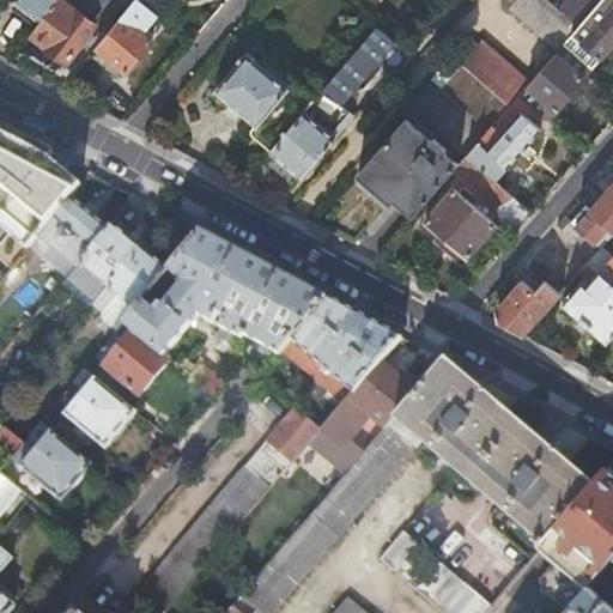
[(41,19),(55,0),(18,0),(17,1),(41,19)]
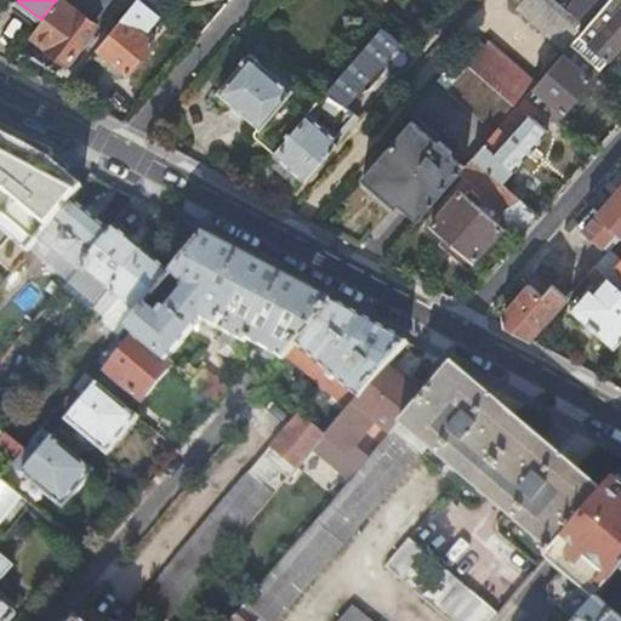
[(56,0),(41,20),(30,35),(68,63),(96,24),(62,0),(56,0)]
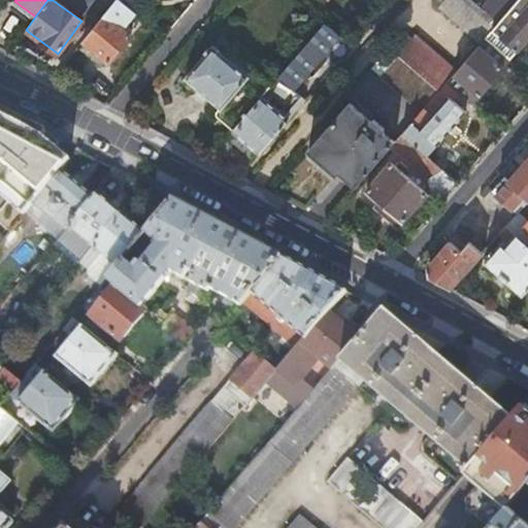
[(124,28),(136,12),(122,0),(114,0),(83,40),(108,62),(131,34),(124,28)]
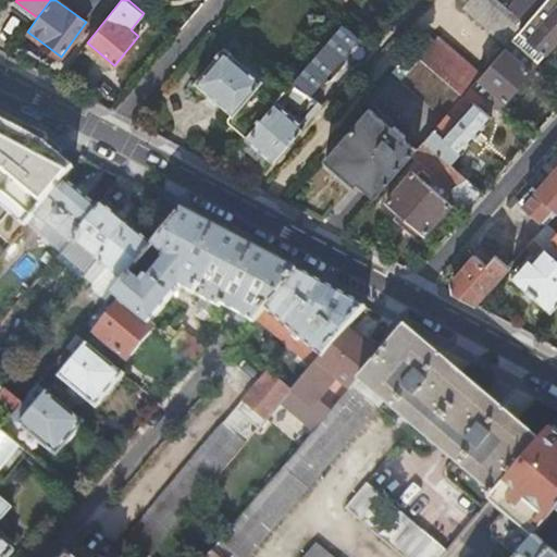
[(498,0),(461,0),(465,4),(462,7),(506,45),(508,41),(511,39),(525,23),(508,8),(498,0)]
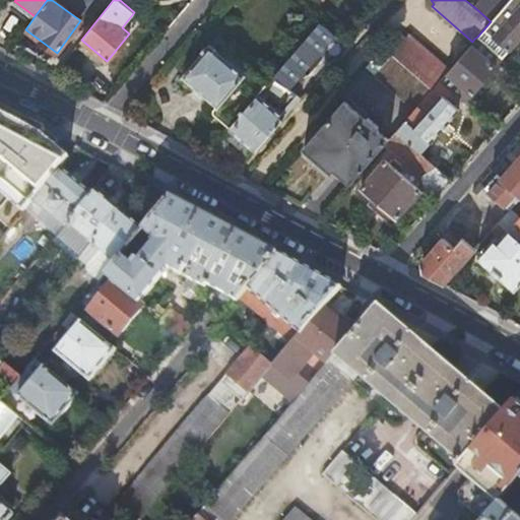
[(479,0),(474,7),(491,21),(508,0),(479,0)]
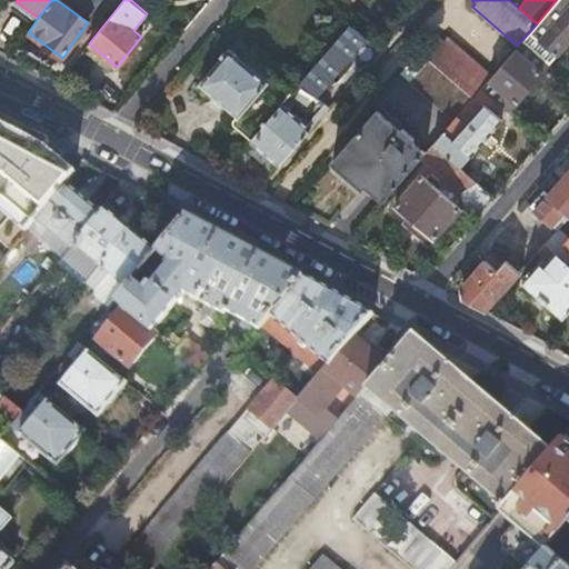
[(568,0),(556,0),(537,23),(522,40),(550,63),(568,41),(568,0)]
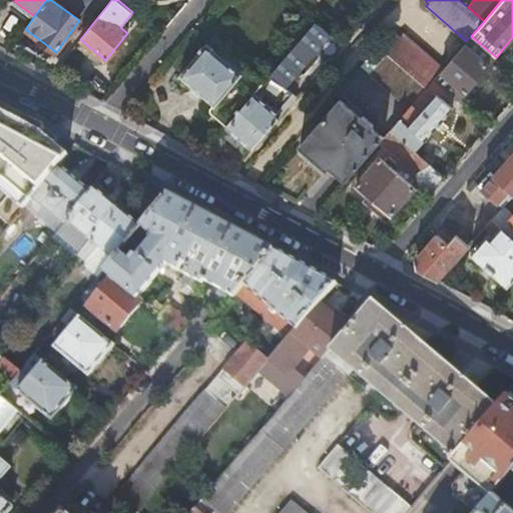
[(329,35),(341,45),(353,31),(333,14),(324,25),(327,28),(325,31),(329,35)]
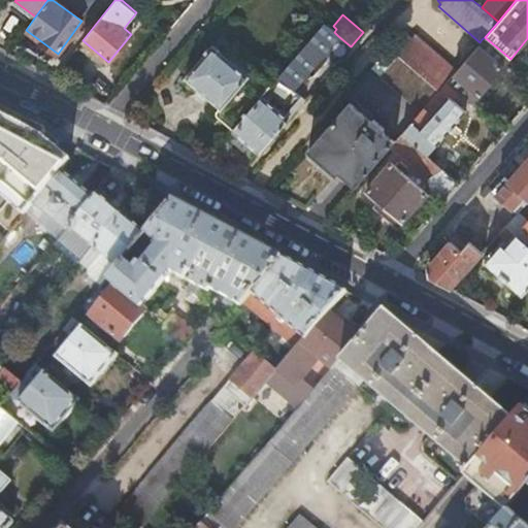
[(277,75),(293,88),(303,76),(305,78),(314,73),(327,57),(330,50),(328,47),(338,36),(334,32),(323,23),(277,75)]
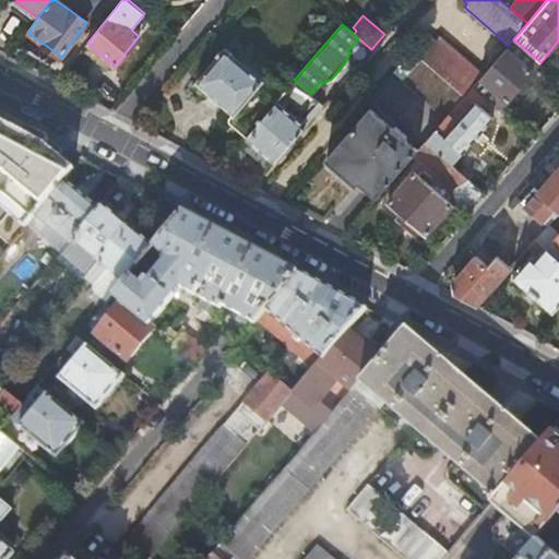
[(425,33),(411,49),(420,59),(463,96),(473,85),(479,78),(483,74),(439,35),(433,40),(425,33)]
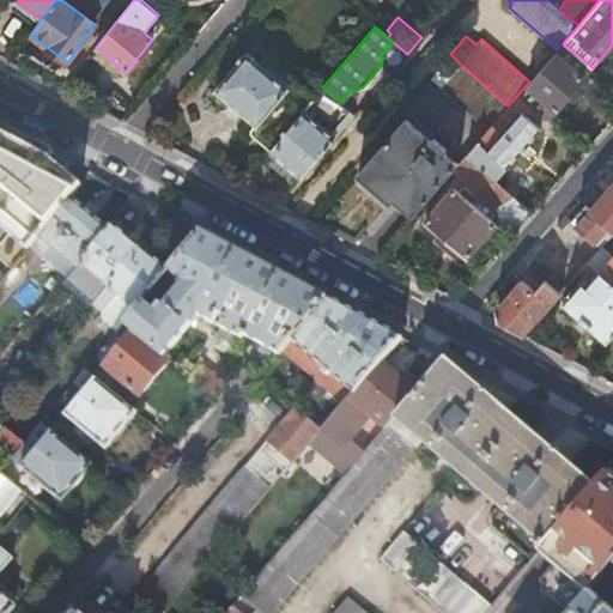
[(557,49),(529,82),(526,85),(554,111),(583,78),(560,58),(565,52),(559,46),(557,49)]
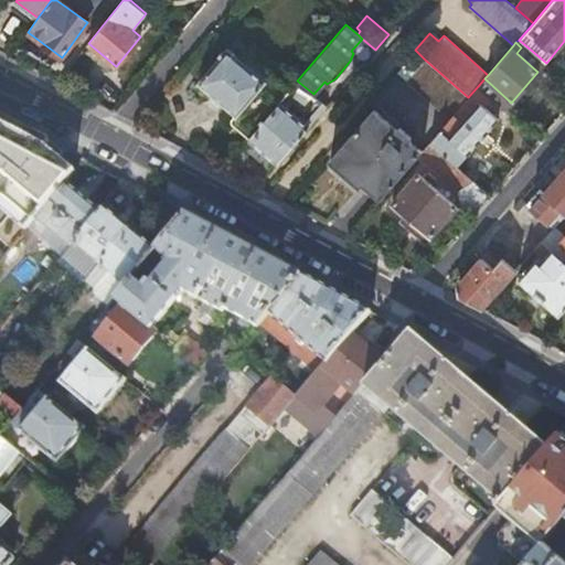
[(247,139),(279,102),(287,93),(253,63),(248,68),(226,50),(198,83),(234,115),(231,119),(231,124),(247,139)]
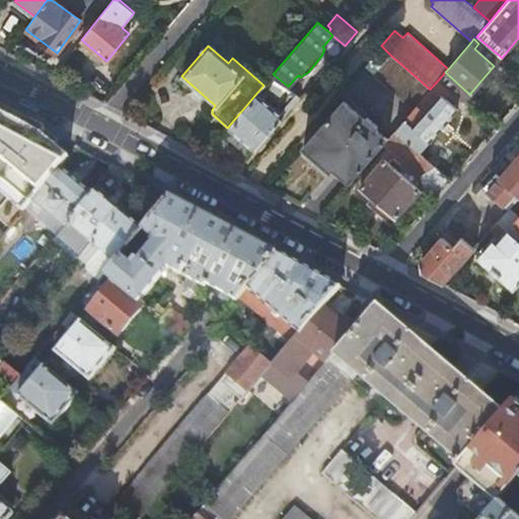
[(430,89),(390,55),(374,74),(414,108),(420,101),(430,89)]
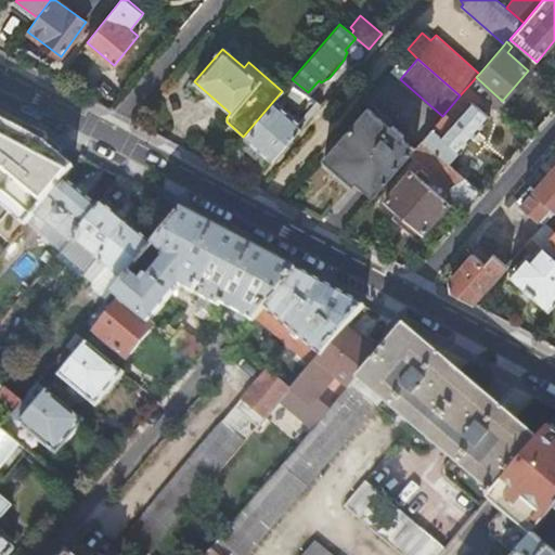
[(442,116),(421,140),(448,163),(489,116),(465,97),(452,111),(449,108),(442,116)]
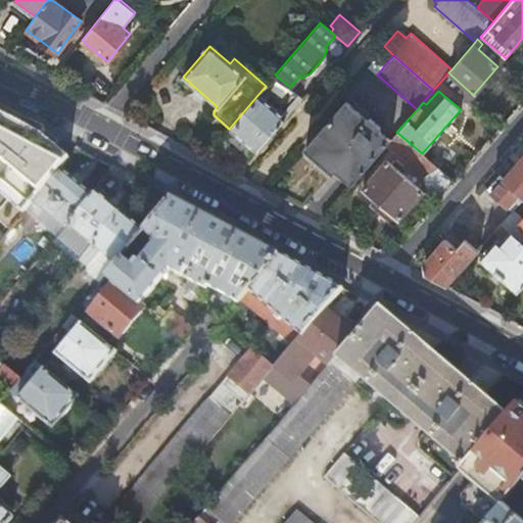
[(229,129),(229,130),(255,151),(285,117),(258,94),(229,129)]
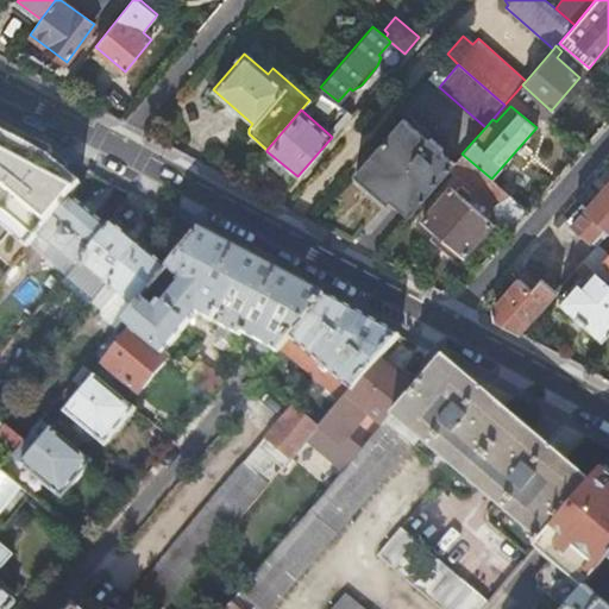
[(395,193),(414,209),(450,168),(454,163),(440,150),(441,148),(428,138),(427,139),(402,119),(355,173),(369,186),(374,182),(390,196),(395,193)]
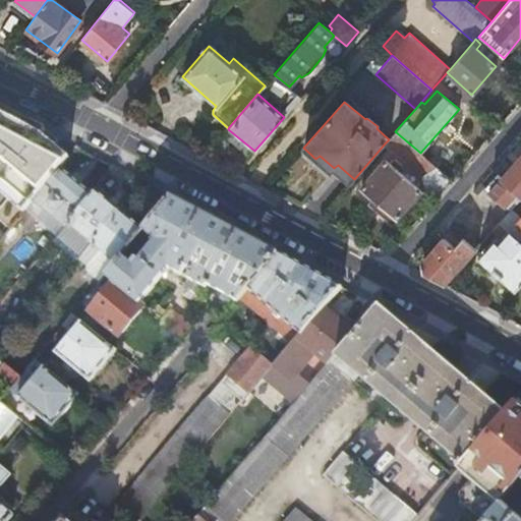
[(26,210),(62,167),(71,156),(43,133),(46,128),(0,104),(0,192),(23,213),(26,210)]
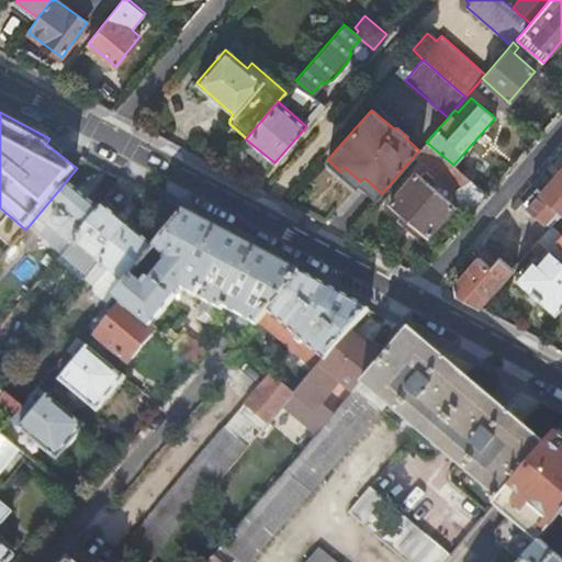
[(419,150),(415,155),(454,190),(471,180),(453,165),(426,142),(419,150)]
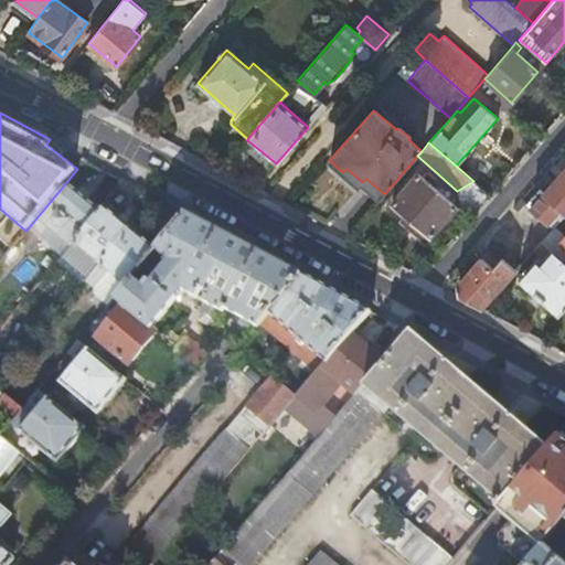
[(564,216),(564,170),(546,192),(541,188),(528,203),(551,222),(553,219),(558,224),(564,216)]
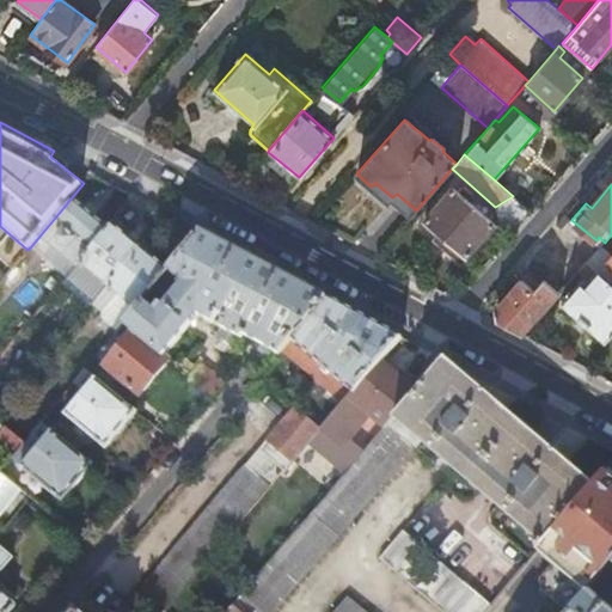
[(451,190),(423,221),(466,257),(493,226),(451,190)]
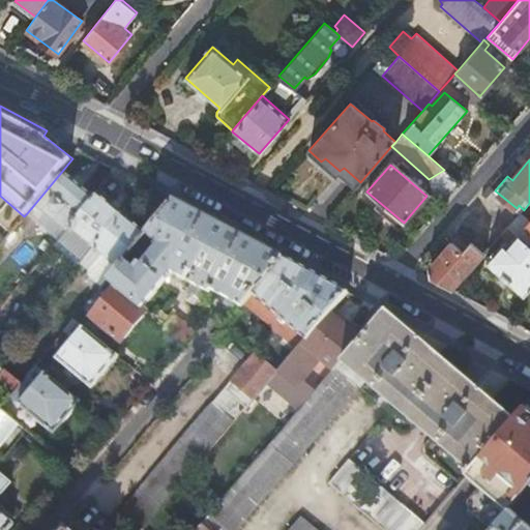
[(95,197),(63,170),(27,213),(59,240),(95,197)]
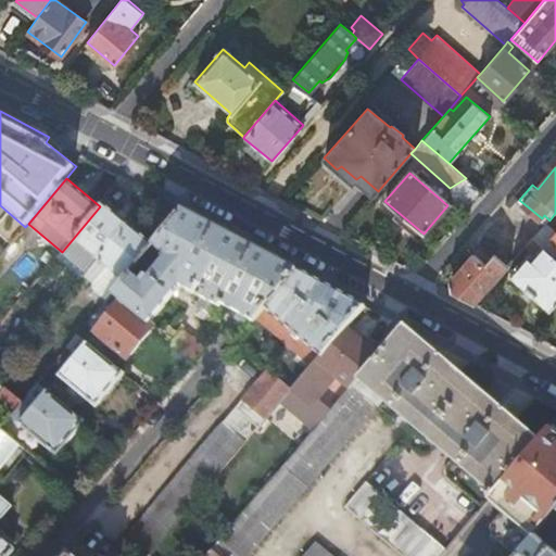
[(462,216),(482,192),(466,178),(450,188),(462,216)]
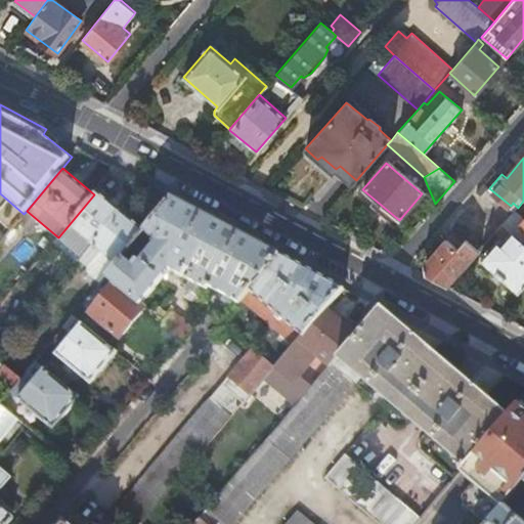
[(96,191),(94,194),(58,237),(54,243),(78,262),(79,260),(89,249),(120,211),(96,191)]
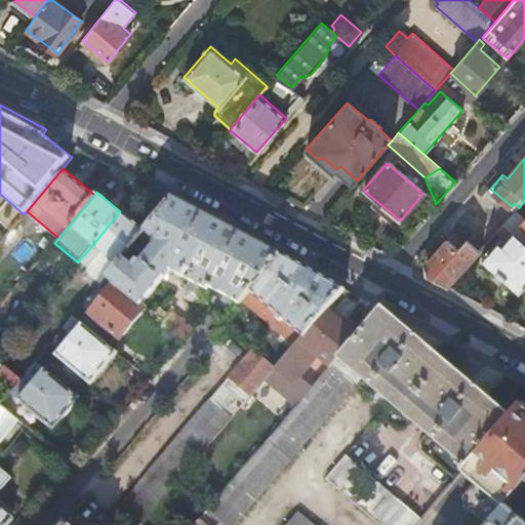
[(250,291),(281,254),(172,197),(144,231),(116,265),(106,276),(139,305),(169,271),(183,278),(188,270),(190,272),(194,273),(189,281),(192,282),(205,288),(207,290),(209,287),(240,304),(250,291)]
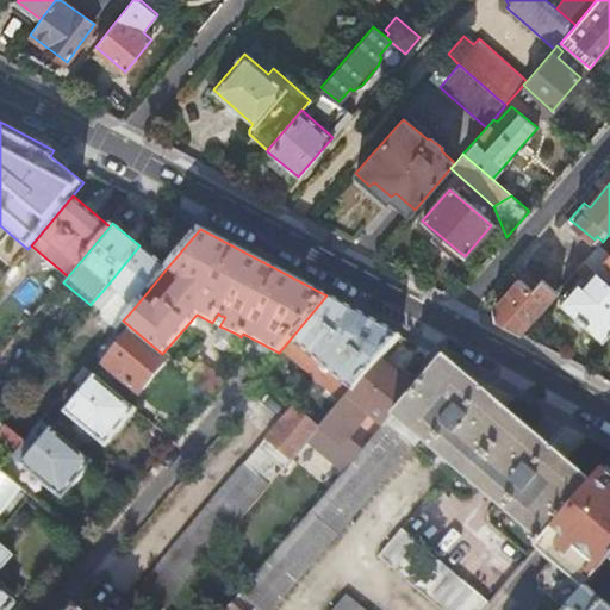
[(155,249),(144,241),(139,246),(104,290),(113,298),(103,312),(103,319),(116,330),(123,321),(135,307),(167,268),(151,255),(155,249)]
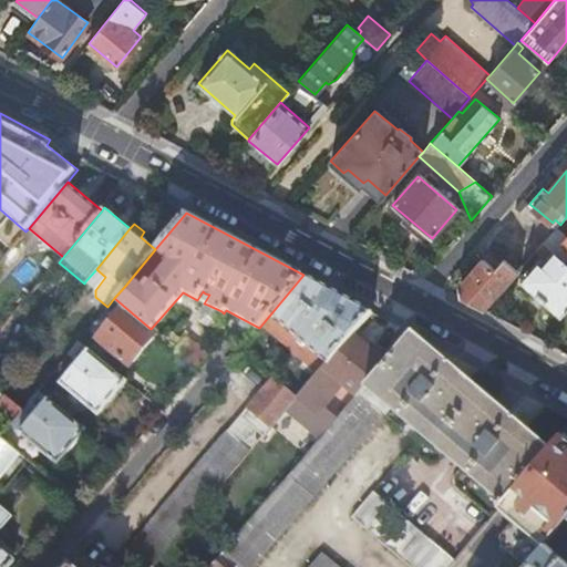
[(546,241),(566,260),(566,235),(558,228),(546,241)]
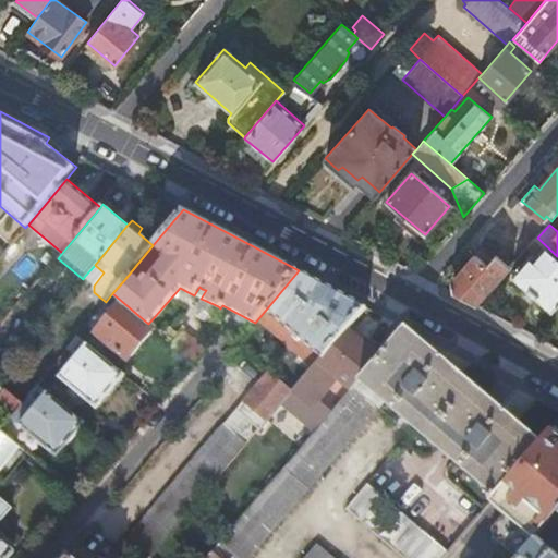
[(553,312),(557,305),(557,256),(537,238),(532,244),(529,247),(538,256),(535,259),(532,256),(513,277),(553,312)]
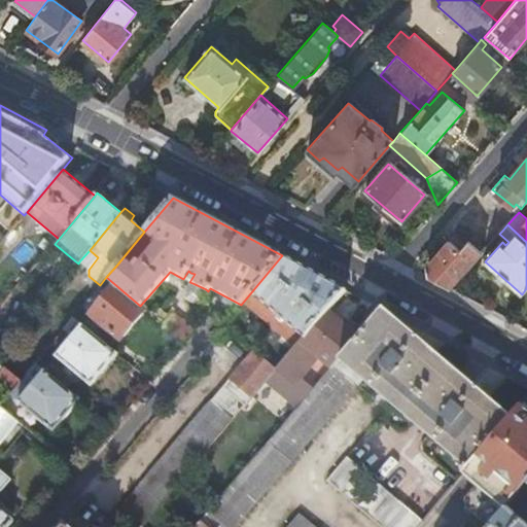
[(431,278),(451,288),(483,253),(469,241),(461,250),(449,241),(429,264),(431,278)]
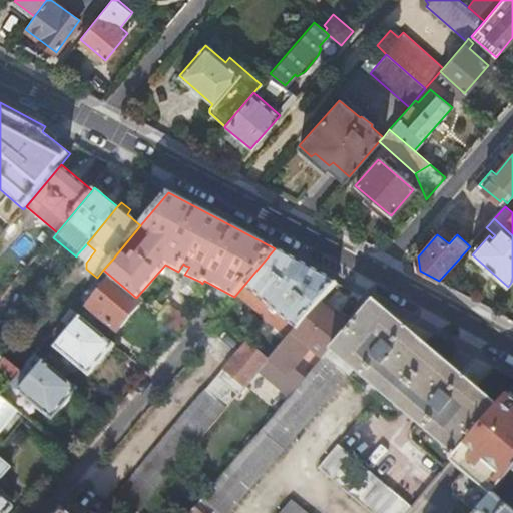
[(95,250),(87,243),(77,254),(86,263),(95,250)]
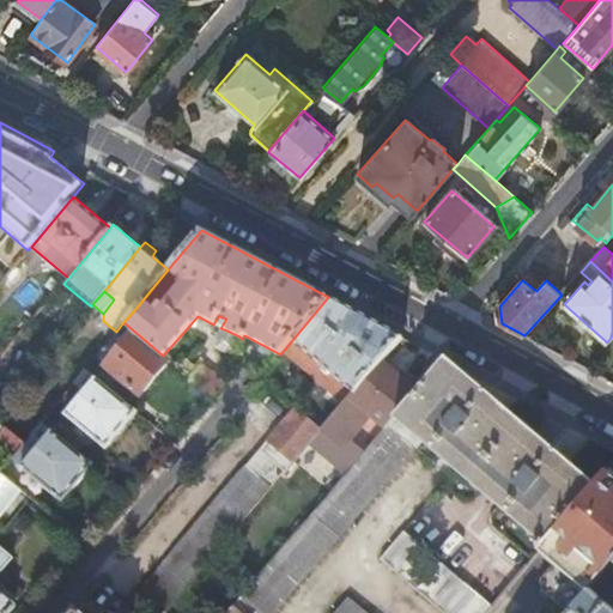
[(383,362),(405,338),(328,297),(292,340),(325,369),(322,371),(327,376),(331,372),(354,394),(383,362)]
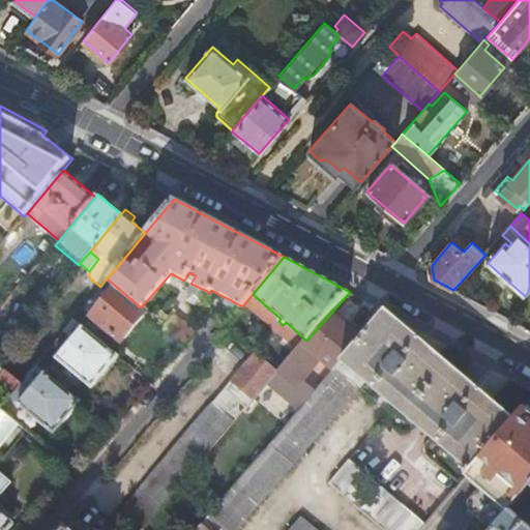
[(141,307),(107,278),(100,287),(97,290),(83,307),(92,315),(90,317),(121,343),(147,313),(141,307)]
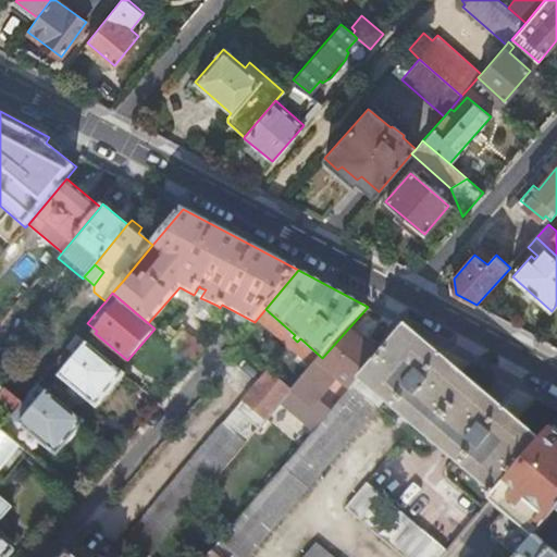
[(218,306),(203,299),(197,311),(198,317),(206,320),(211,319),(218,306)]
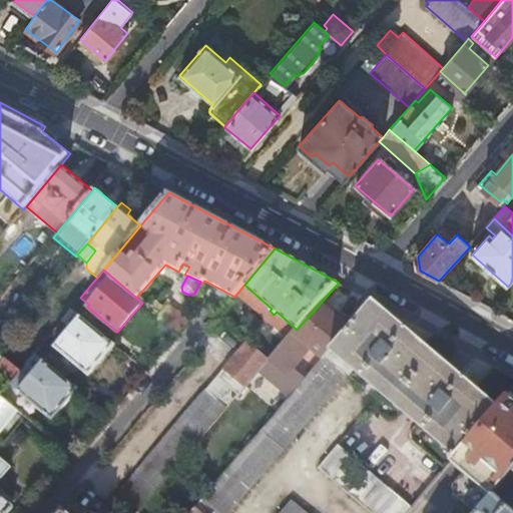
[(324,360),(351,329),(321,303),(297,330),(294,334),(293,333),(284,343),(272,358),(270,360),(261,371),(292,398),(307,379),(296,370),(313,350),(324,360)]
